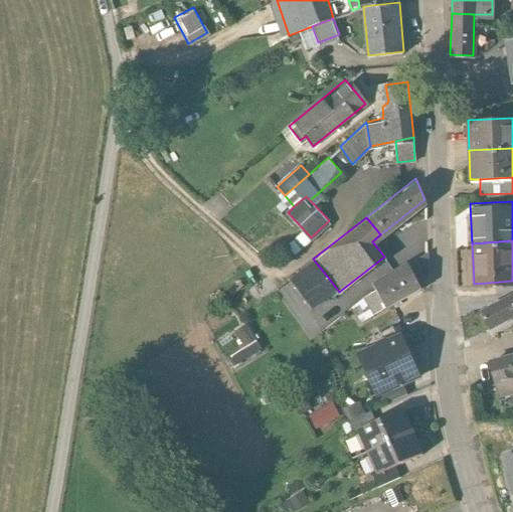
[(405,264),(418,287),(426,284),(425,253),(405,264)]
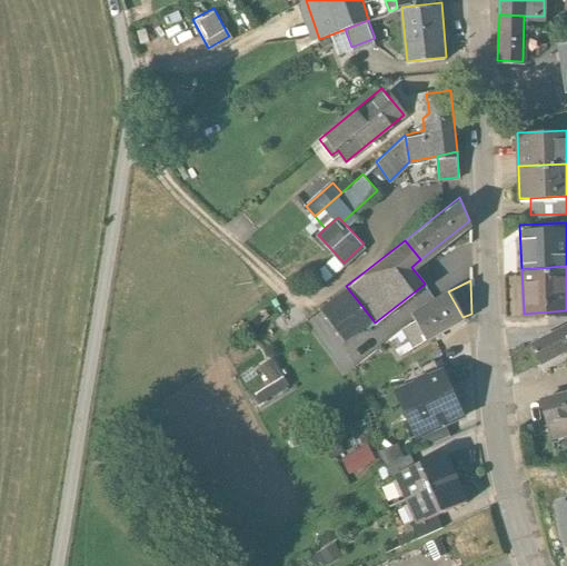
[(371,318),(346,286),(318,309),(342,340),(371,318)]
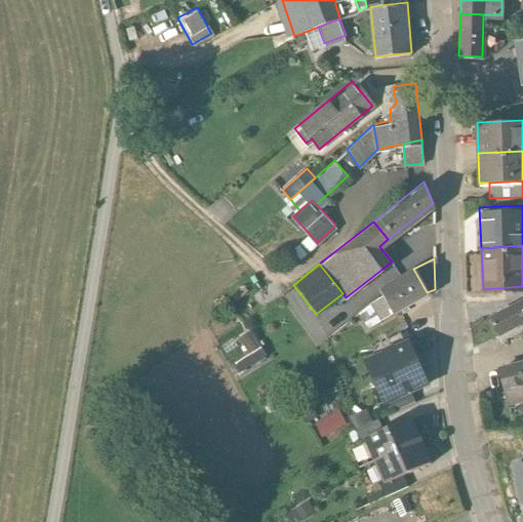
[(427,292),(413,269),(377,289),(381,295),(391,312),(392,313),(427,292)]
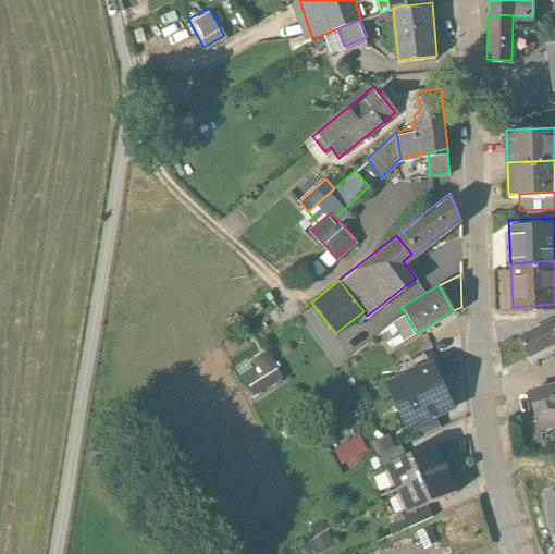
[(415,331),(405,314),(381,331),(391,346),(415,331)]
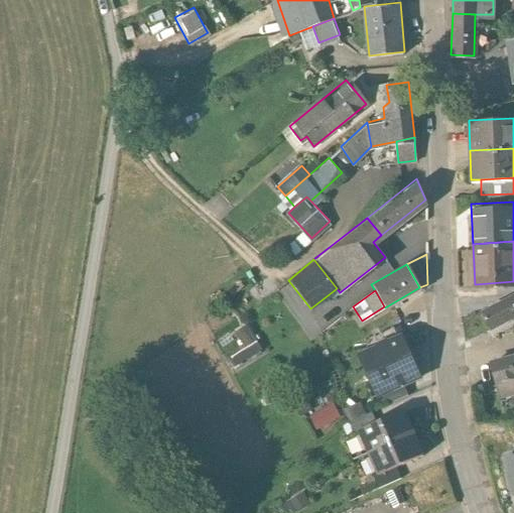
[(513,314),(513,294),(481,311),(489,328),(513,314)]
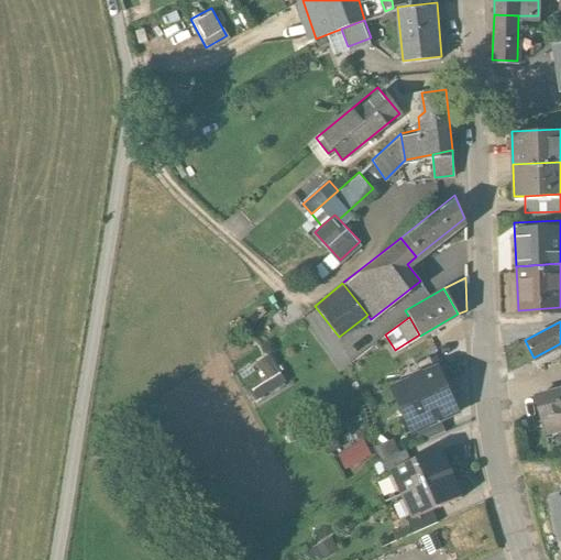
[(271,376),(279,371),(270,353),(261,359),(271,376)]
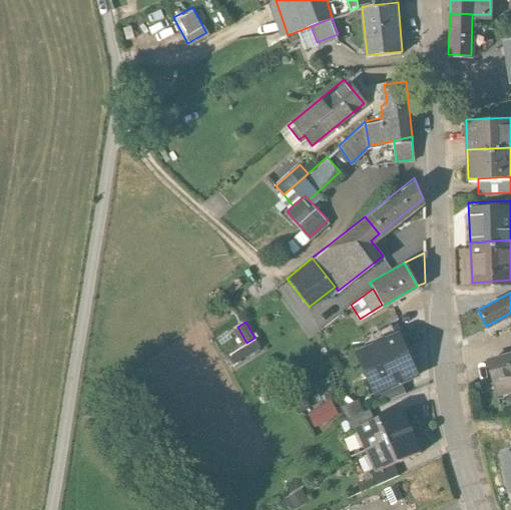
[(362,339),(365,347),(393,333),(390,325),(362,339)]
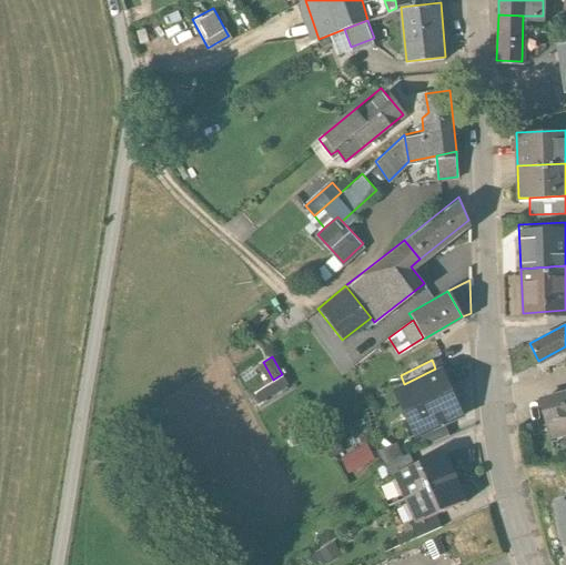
[(400,406),(402,411),(453,385),(442,365),(435,369),(404,384),(394,389),(401,401),(400,406)]
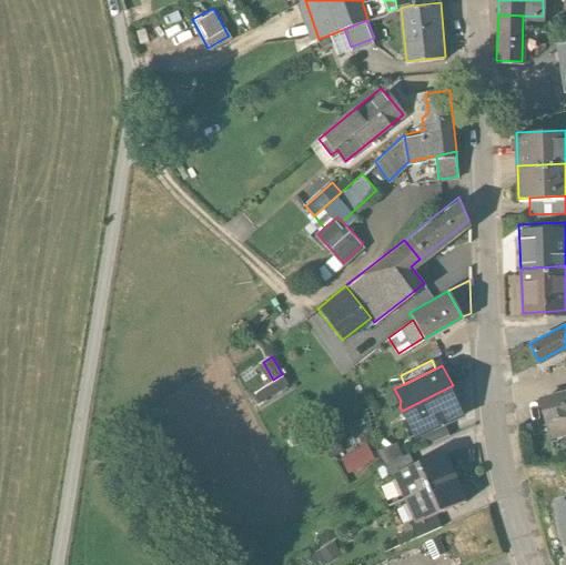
[(250,392),(254,402),(287,384),(282,374),(273,380),(250,392)]
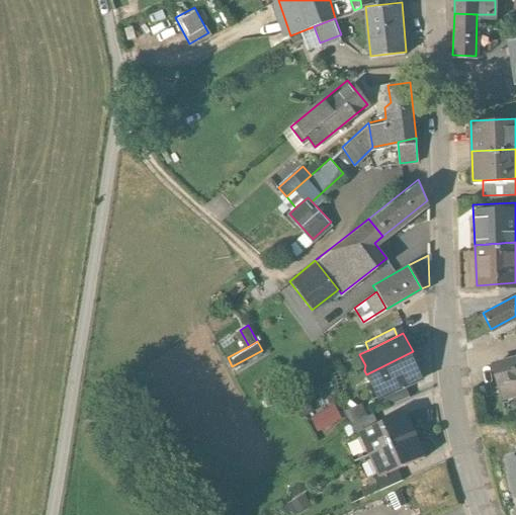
[(413,351),(366,374),(368,378),(372,380),(378,392),(380,391),(402,379),(422,370),(413,351)]
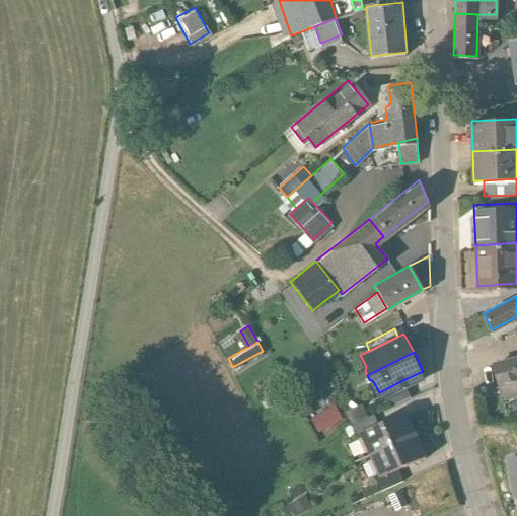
[(516,356),(493,363),(502,399),(516,394),(516,356)]
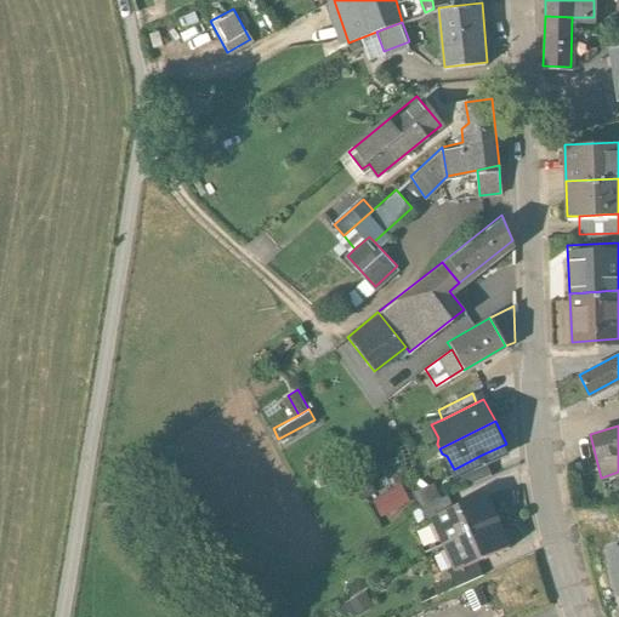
[(482,455),(456,468),(464,484),(490,472),(482,455)]
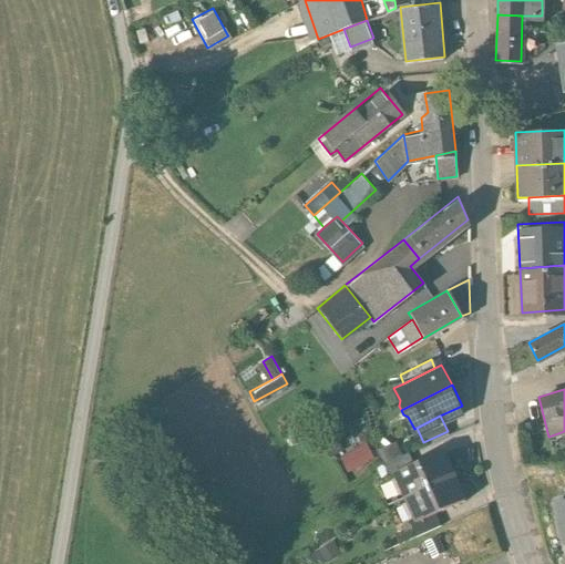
[(377,445),(382,459),(399,452),(393,439),(377,445)]
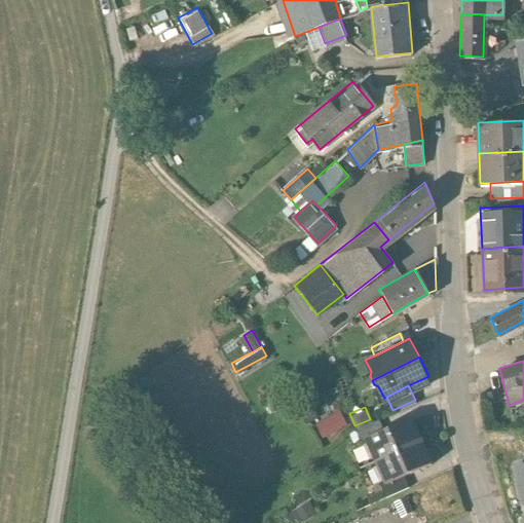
[(344,421),(338,410),(316,421),(323,433),(344,421)]
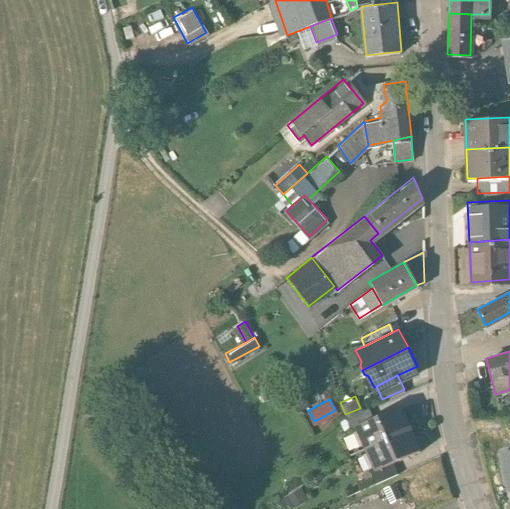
[(409,427),(398,403),(372,413),(355,421),(366,445),(409,427)]
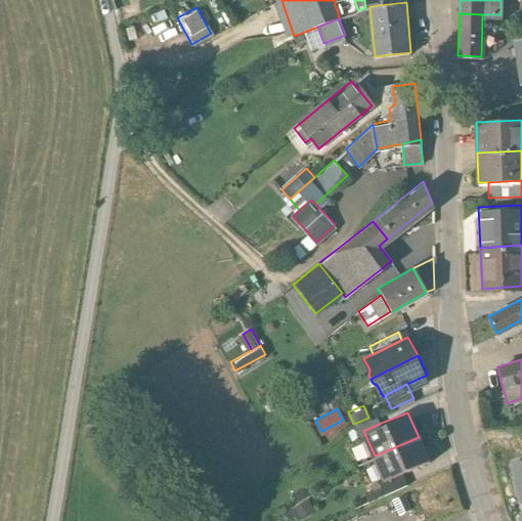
[(363,431),(381,423),(377,414),(368,418),(353,424),(347,427),(350,436),(363,431)]
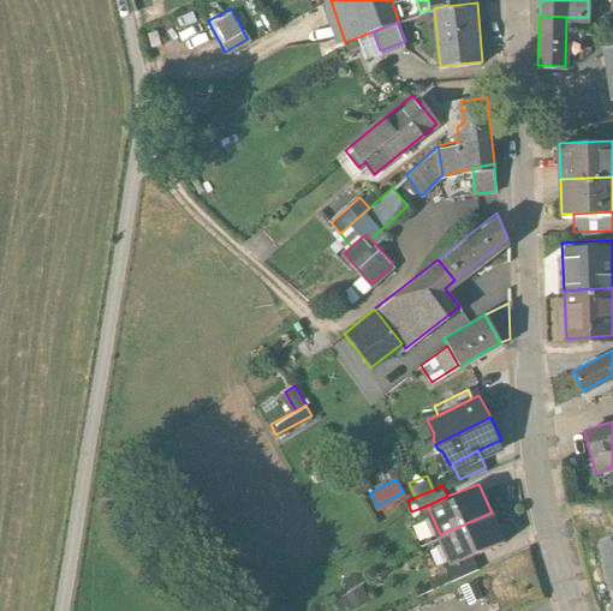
[(504,541),(492,513),(440,534),(452,563),(471,555),(504,541)]
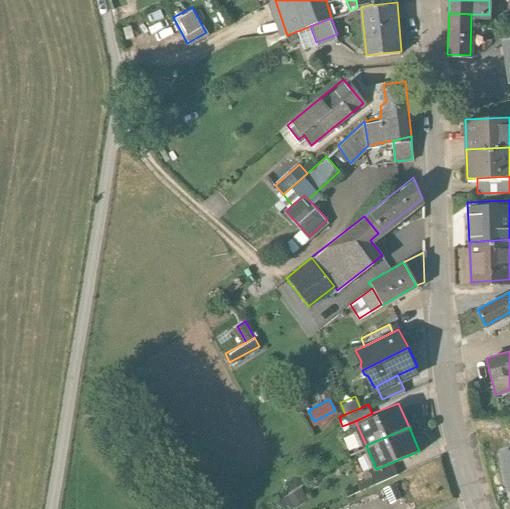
[(509,450),(499,453),(508,491),(509,490),(509,450)]
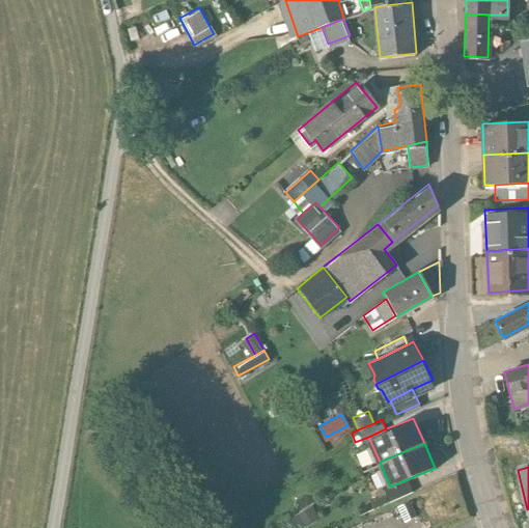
[(412,491),(407,479),(390,487),(384,489),(389,500),(412,491)]
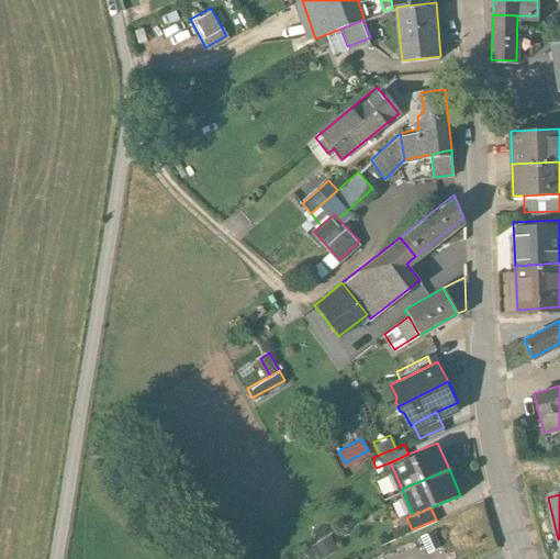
[(336,547),(329,535),(306,548),(311,555),(318,551),(321,557),(336,547)]
